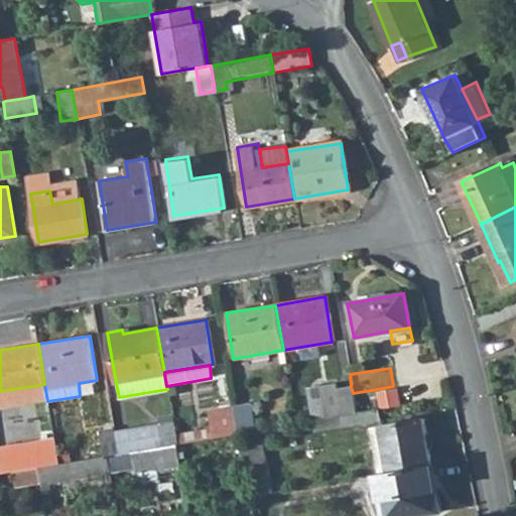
[(372,390),(375,409),(414,403),(411,383),(393,386),(372,390)]
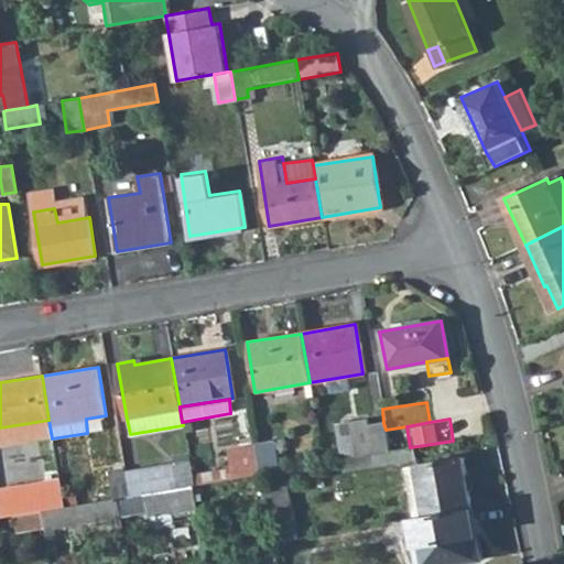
[(355,422),(359,455),(389,451),(386,430),(383,423),(364,426),(361,421),(355,422)]
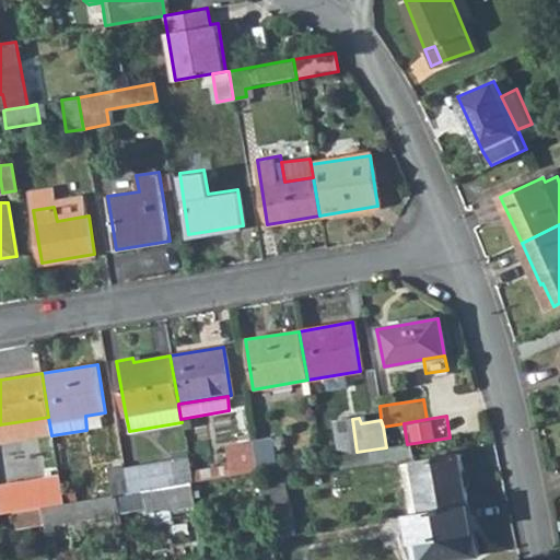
[(0,442),(25,438),(22,421),(0,424),(0,442)]
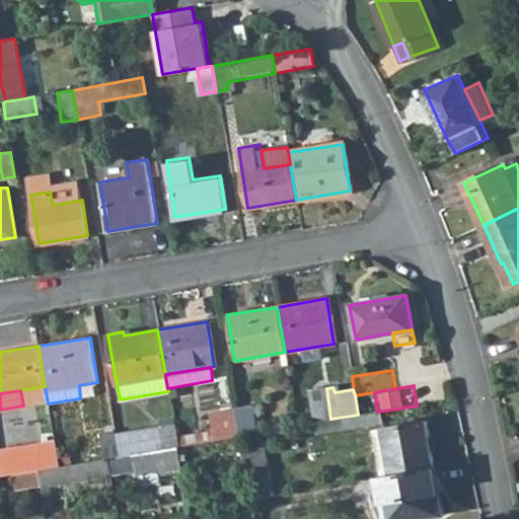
[(374,392),(355,395),(358,415),(377,412),(374,392)]
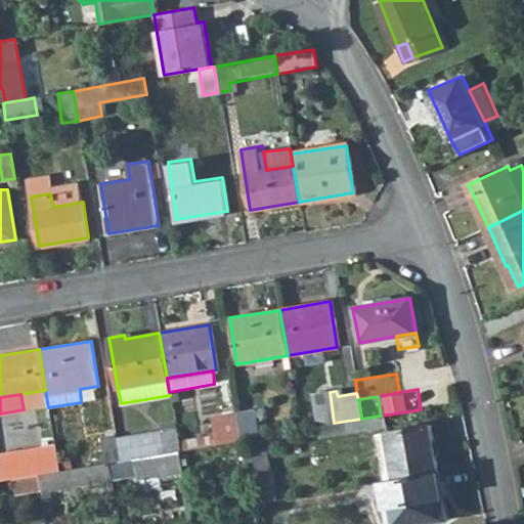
[(254,409),(235,412),(239,439),(248,439),(258,437),(254,409)]
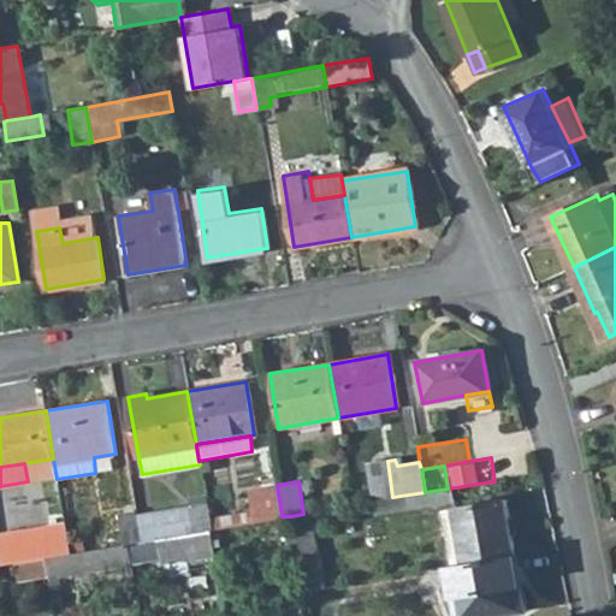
[(254,510),(256,521),(282,516),(277,485),(250,490),(254,510)]
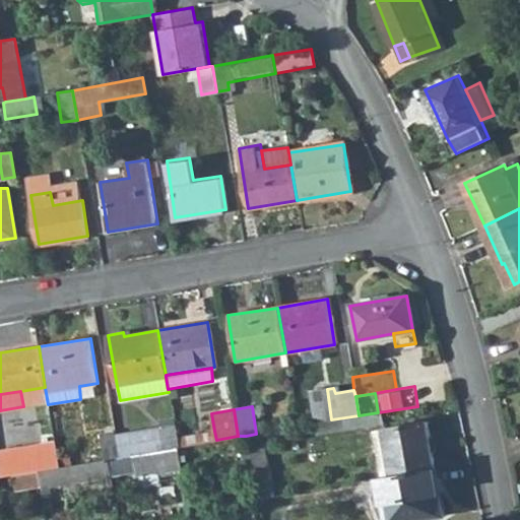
[(381,430),(389,475),(434,467),(426,421),(381,430)]
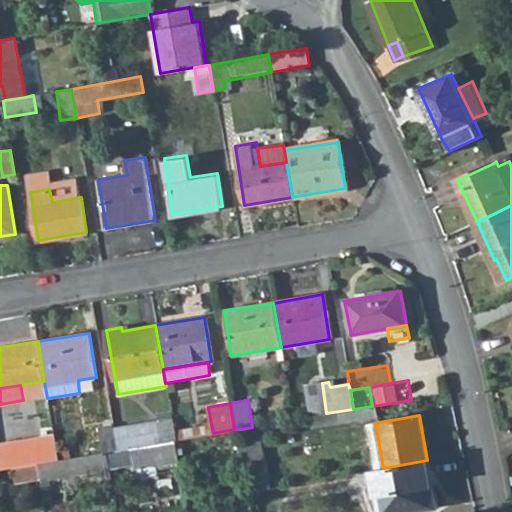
[(171,417),(114,427),(118,449),(174,439),(175,439),(174,430),(171,417)]
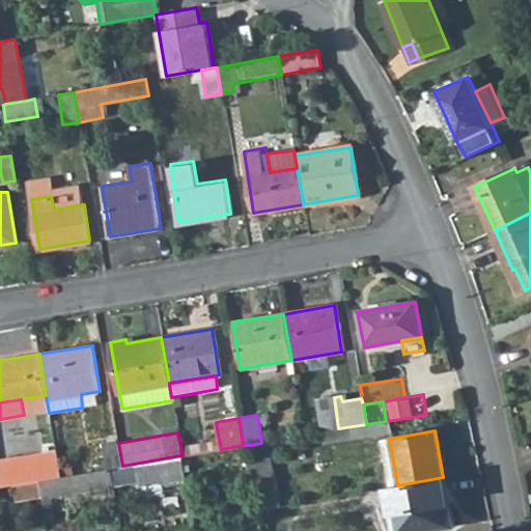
[(101,443),(106,469),(110,469),(122,466),(118,443),(117,440),(101,443)]
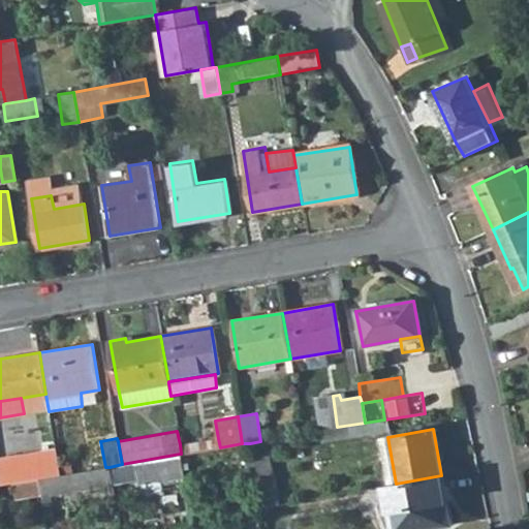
[(180,444),(181,454),(220,447),(218,438),(180,444)]
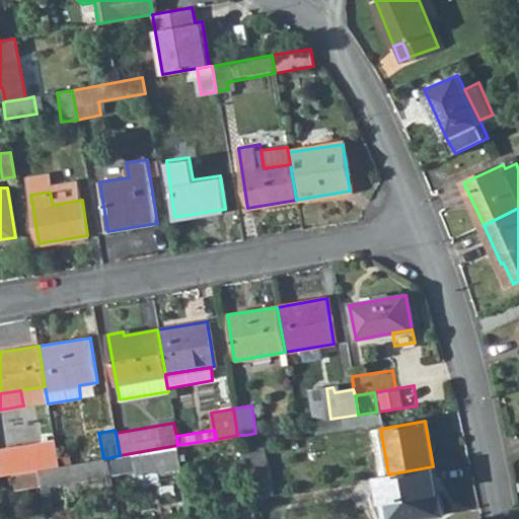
[(270,494),(260,432),(255,433),(245,435),(256,497),(270,494)]
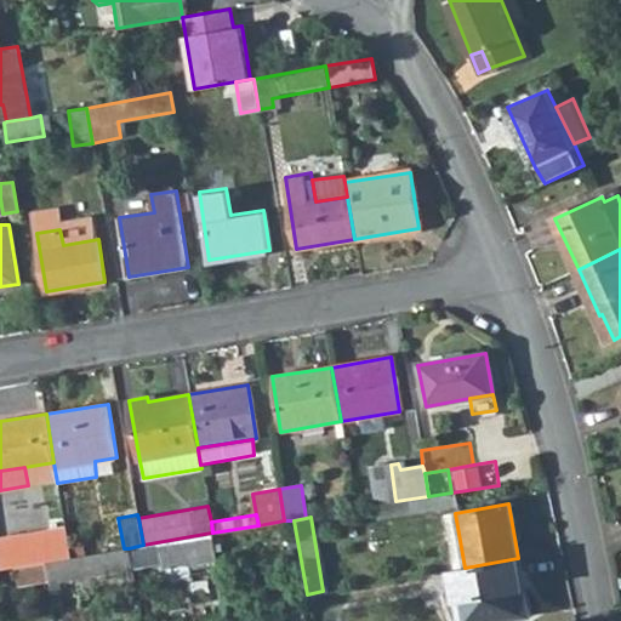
[(64,527),(0,536),(0,570),(46,563),(69,558),(64,527)]
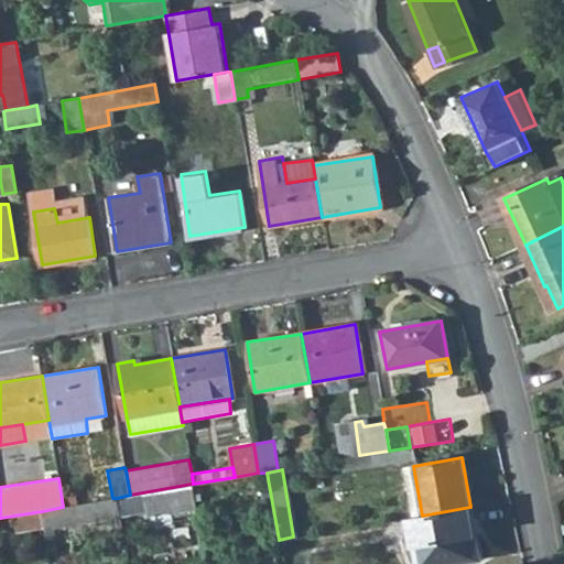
[(114,529),(122,527),(117,498),(112,498),(63,507),(42,511),(46,540),(55,539),(54,528),(111,518),(114,529)]
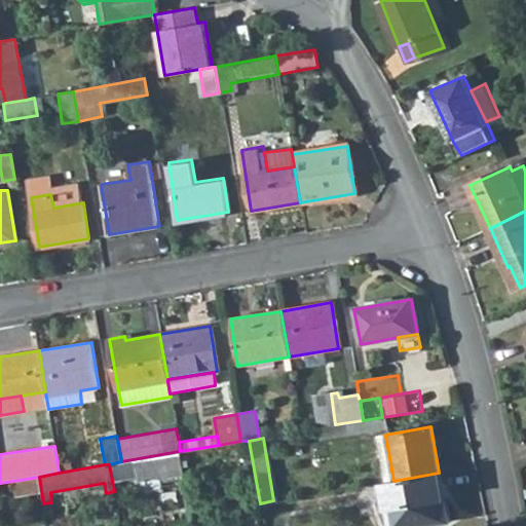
[(424,525),(448,522),(439,473),(393,481),(384,482),(391,525),(424,525)]
